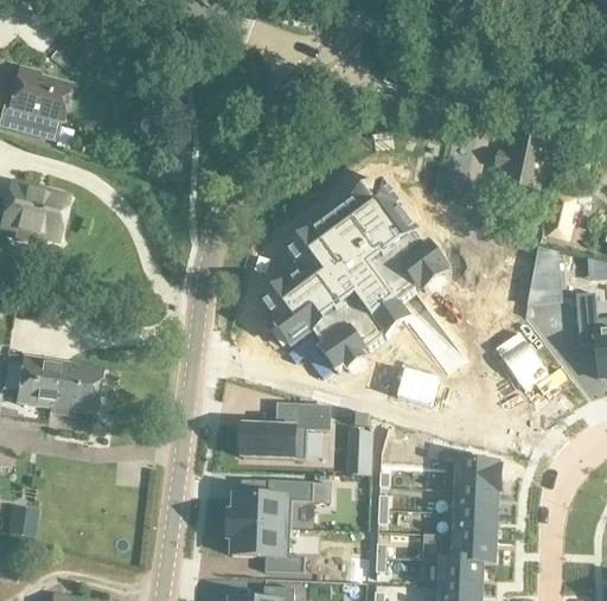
[(20,65),(10,102),(5,101),(0,117),(0,123),(51,138),(57,116),(62,117),(70,84),(37,76),(38,70),(20,65)]
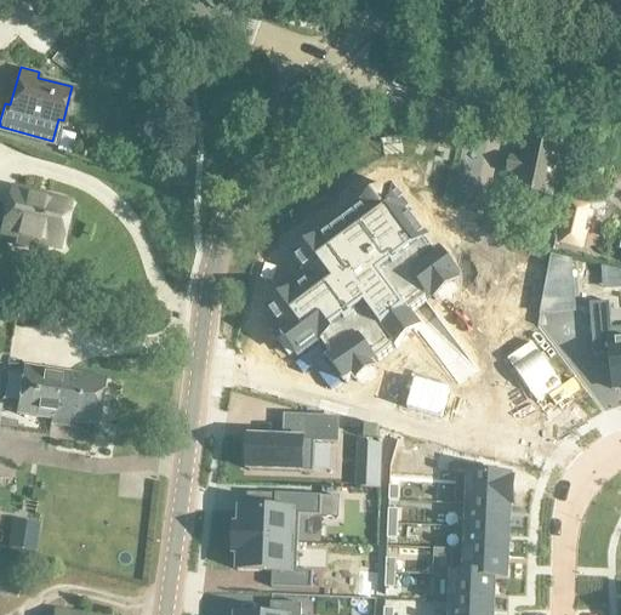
[(505,169),(516,171),(513,186),(551,193),(562,144),(523,137),(519,155),(510,153),(505,169)]
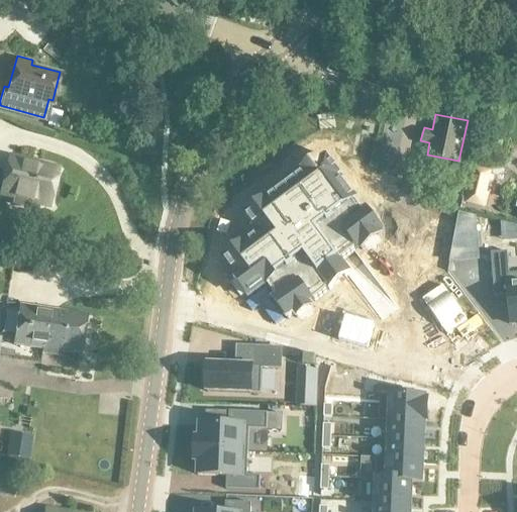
[(342,173),(328,152),(286,181),(268,193),(275,203),(230,233),(243,253),(246,251),(271,287),(268,289),(285,311),(366,253),(354,238),(370,226),(372,229),(391,214),(363,179),(348,189),(338,176),(342,173)]
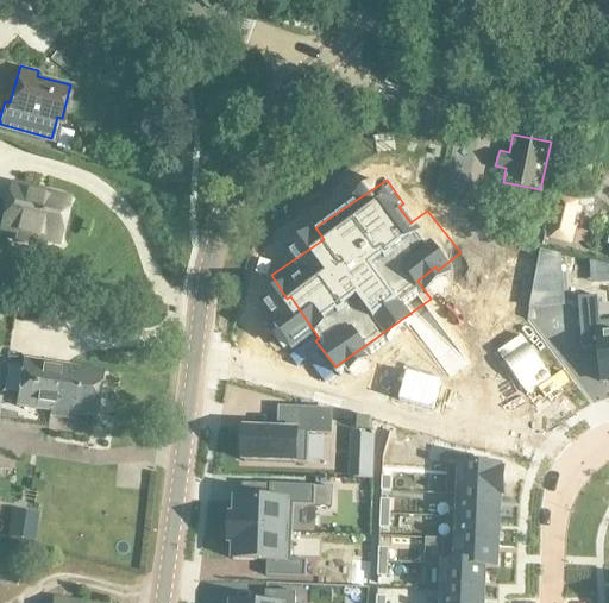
[(68,196),(12,182),(1,224),(57,238),(68,196)]
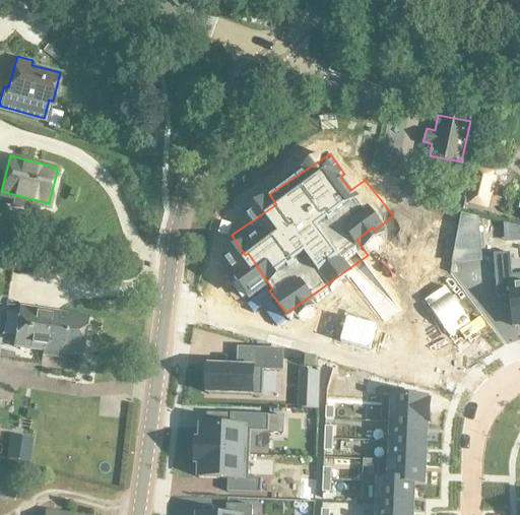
[(475,163),(470,184),(466,199),(486,204),(491,189),(489,189),(494,168),(475,163)]
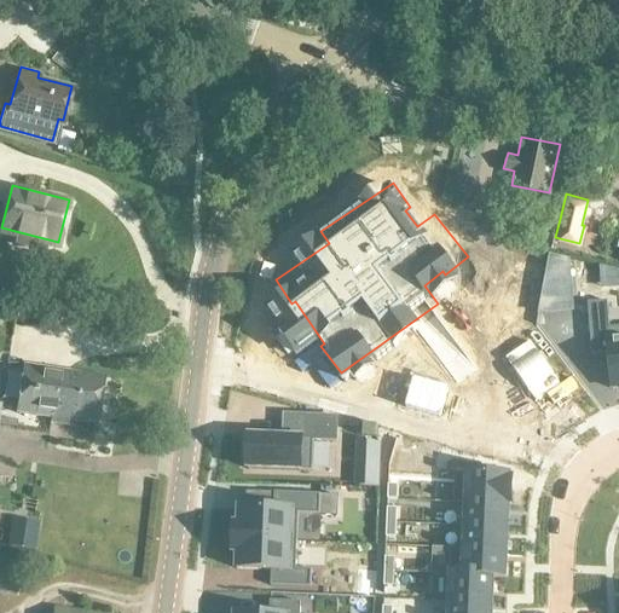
[(548,249),(542,287),(571,284),(570,255),(570,254),(551,250),(548,249)]
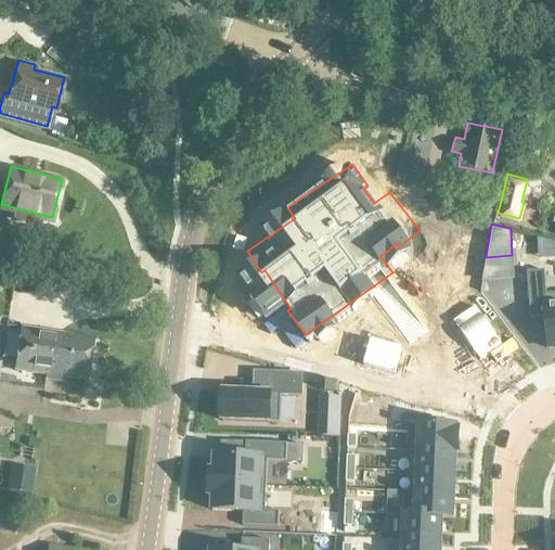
[(549,345),(554,344),(554,290),(546,291),(544,267),(526,268),(530,316),(545,314),(549,345)]
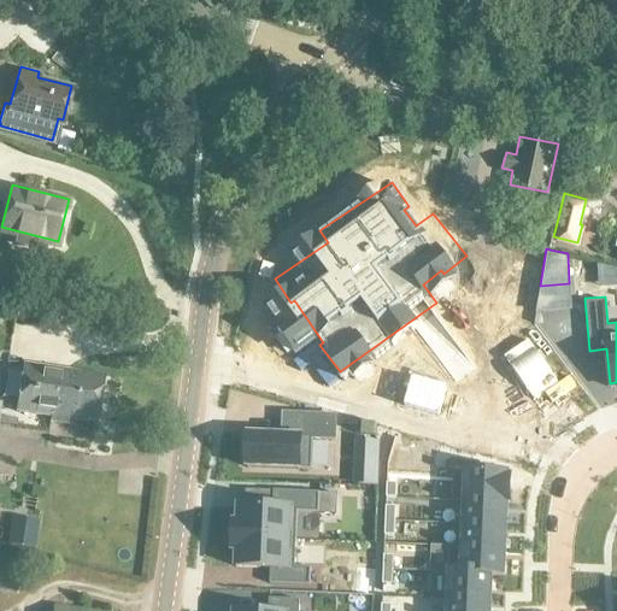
[(0,306),(0,335),(6,336),(10,307),(0,306)]
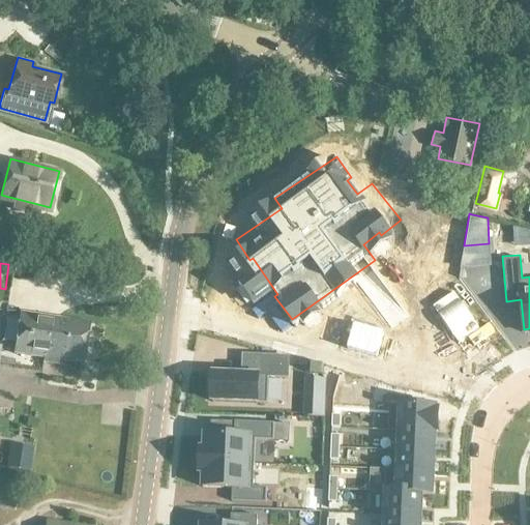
[(12,350),(47,355),(50,339),(58,336),(61,315),(19,308),(12,350)]
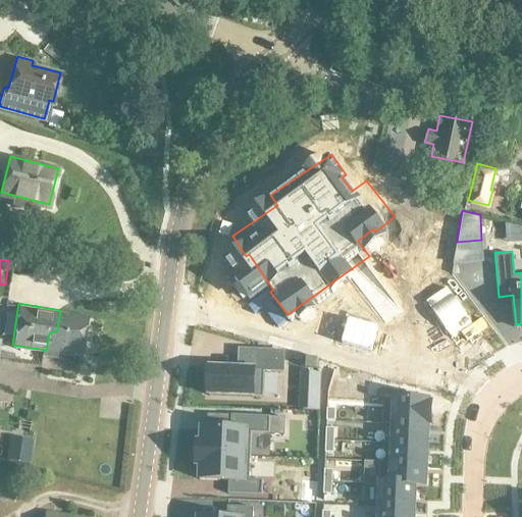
[(49,333),(46,350),(80,355),(87,314),(60,310),(57,330),(49,333)]
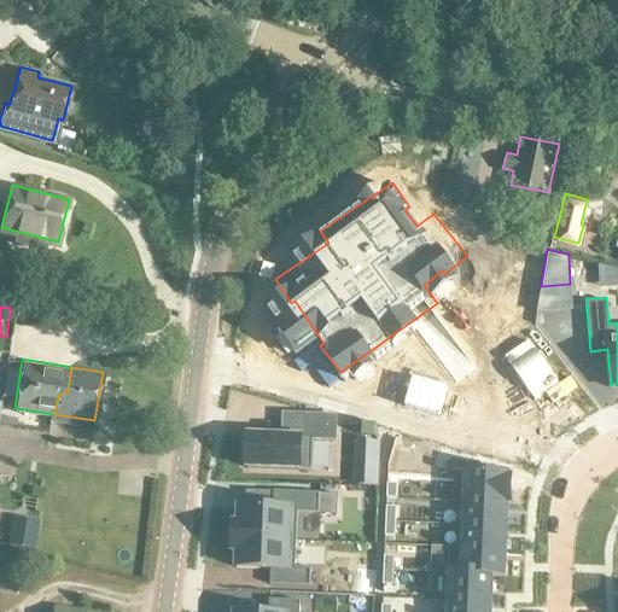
[(244,436),(243,458),(246,458),(246,464),(312,466),(313,433),(248,431),(248,436),(244,436)]
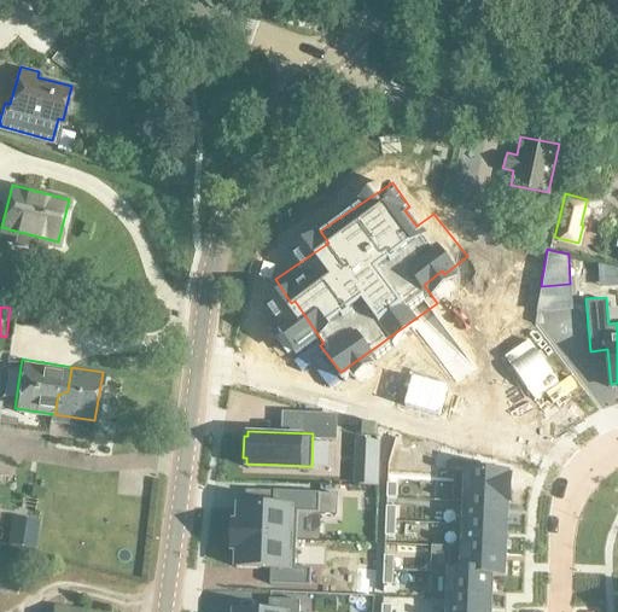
[(378,482),(379,460),(379,437),(356,437),(355,459),(354,482),(378,482)]
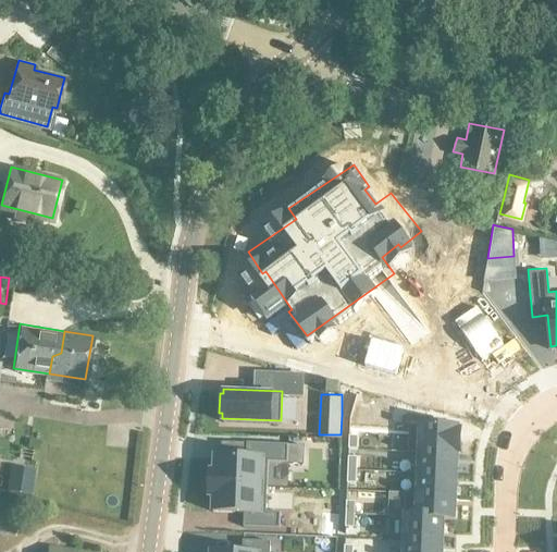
[(411,425),(410,448),(452,449),(453,426),(411,425)]
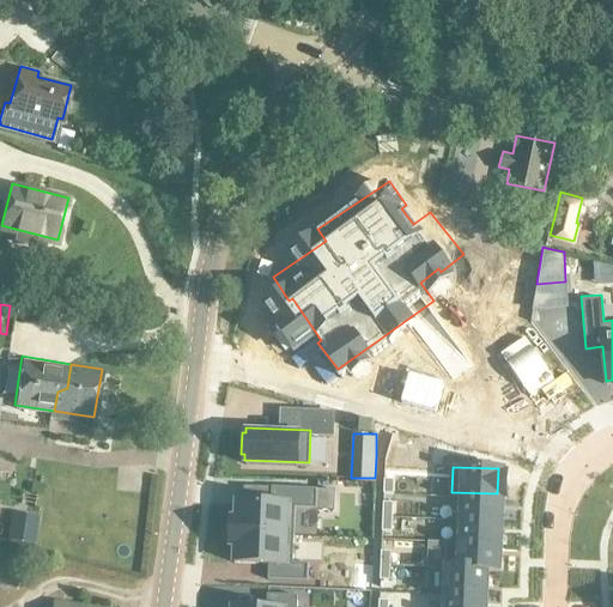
[(383,490),(393,490),(394,475),(383,475),(383,490)]
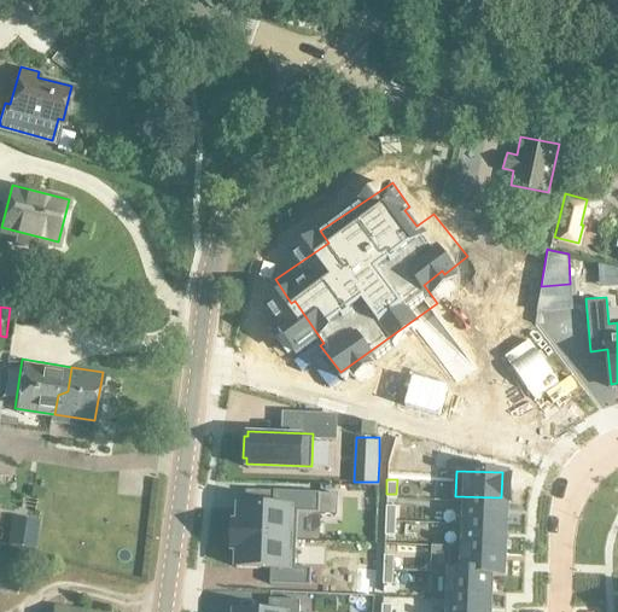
[(234,519),(233,534),(296,536),(319,536),(319,510),(320,489),(274,488),(273,505),(245,503),(238,503),(238,519),(234,519)]
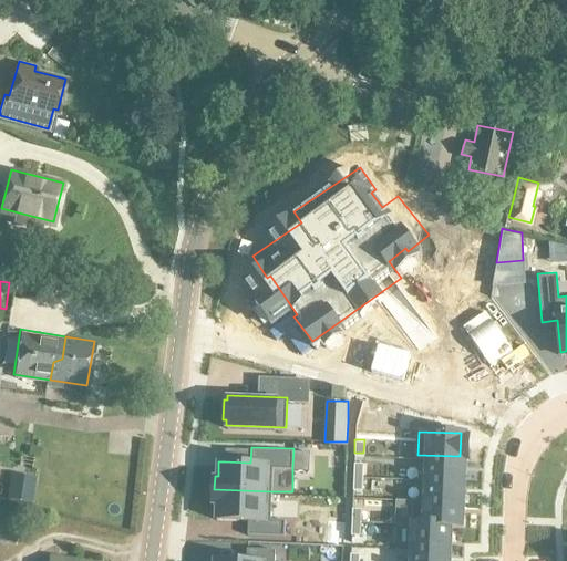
[(419,457),(418,475),(460,476),(461,458),(419,457)]
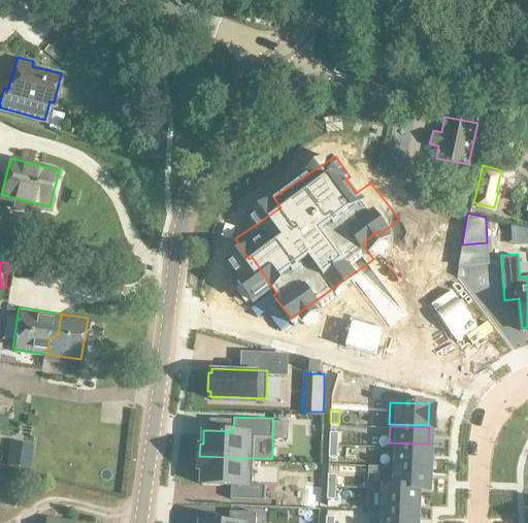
[(337,442),(338,429),(330,429),(329,442),(337,442)]
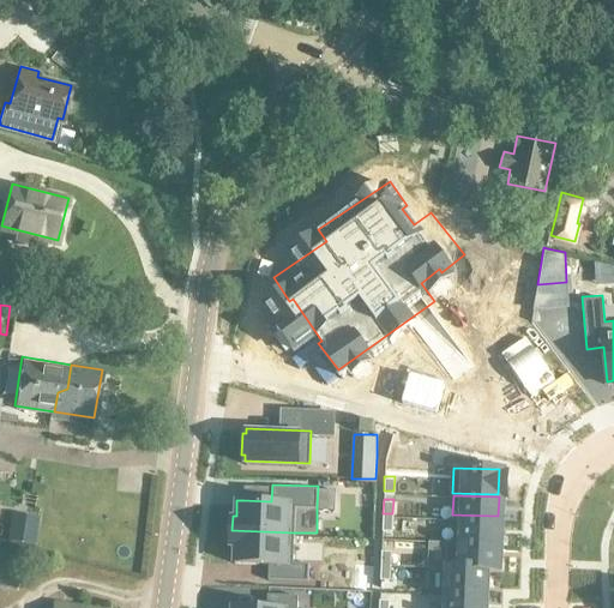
[(392,529),(392,513),(383,513),(383,528),(392,529)]
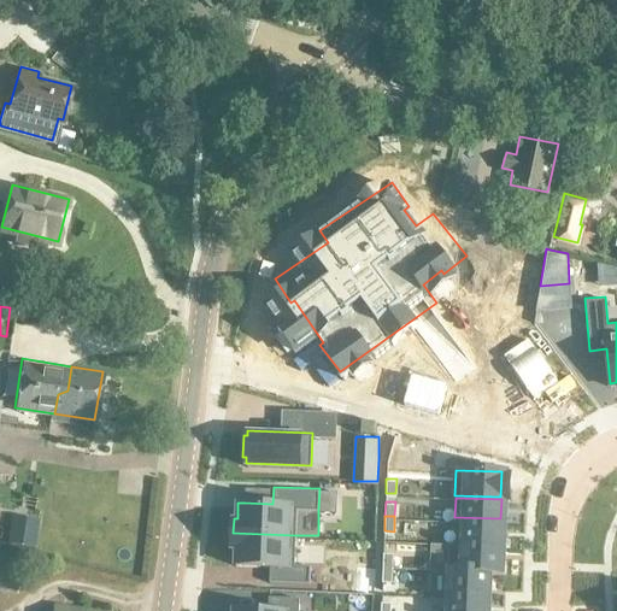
[(456,518),(454,541),(500,542),(500,520),(456,518)]
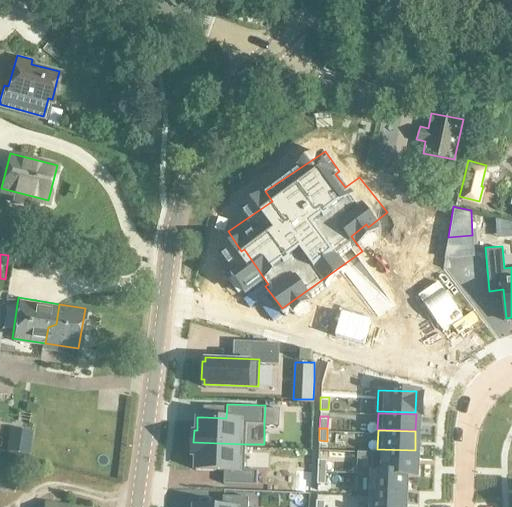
[(193,442),(193,453),(196,454),(195,467),(224,468),(223,481),(257,482),(257,467),(244,467),(245,444),(193,442)]
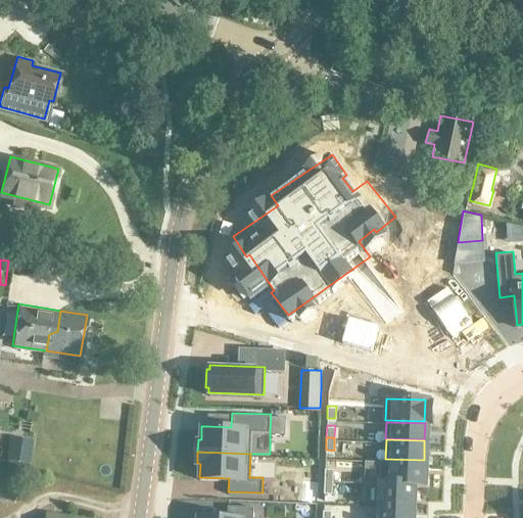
[(386,460),(386,477),(424,478),(424,461),(386,460)]
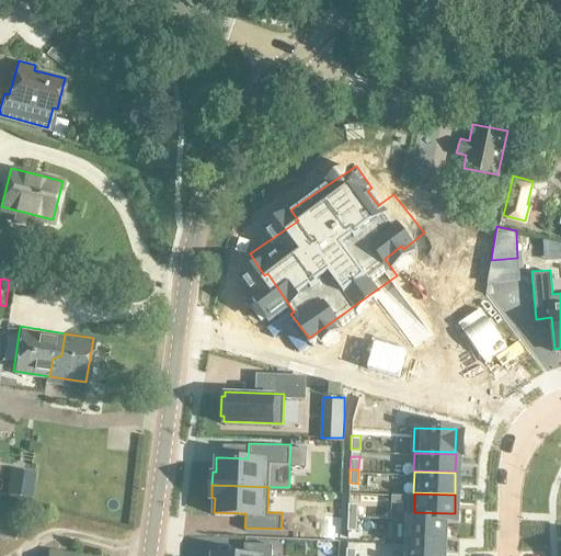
[(348,501),(347,514),(356,514),(357,501),(348,501)]
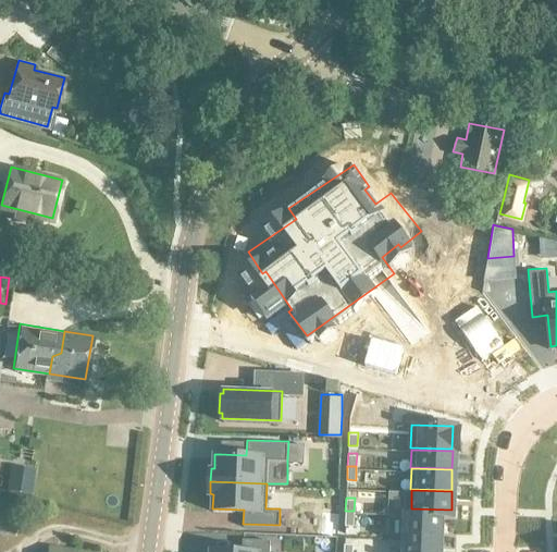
[(0,528),(15,532),(20,513),(0,508),(0,528)]
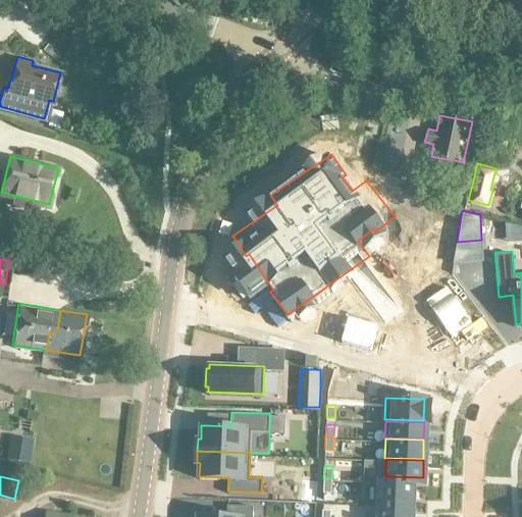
[(331,478),(323,478),(323,490),(331,490),(331,478)]
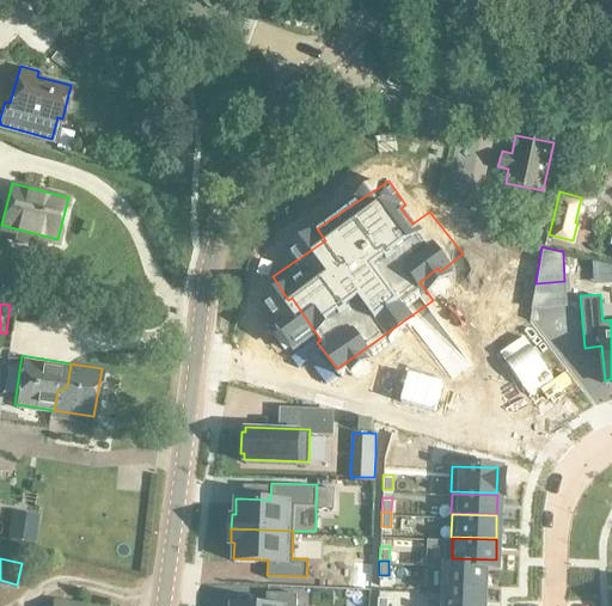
[(433,562),(432,587),(445,588),(483,589),(484,563),(433,562)]
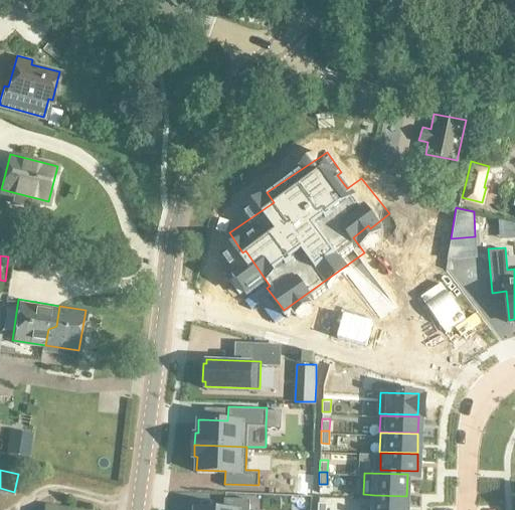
[(374,495),(372,509),(406,509),(407,496),(406,496),(374,495)]
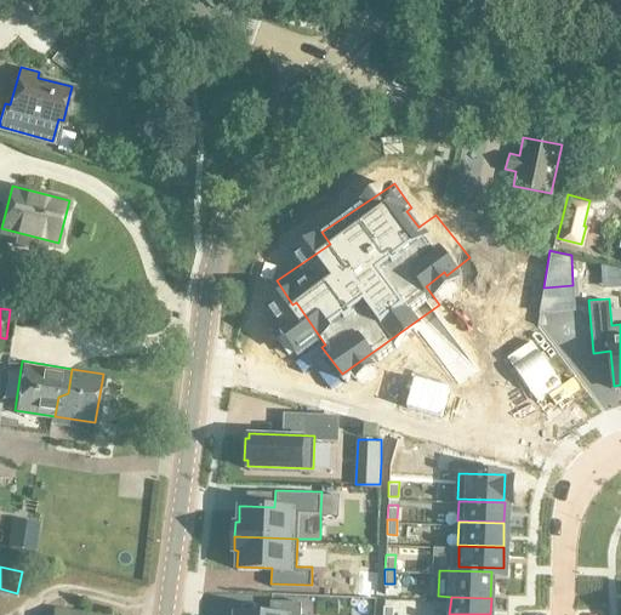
[(237,614),(298,614),(300,602),(272,601),(271,614),(258,614),(238,614),(237,614)]
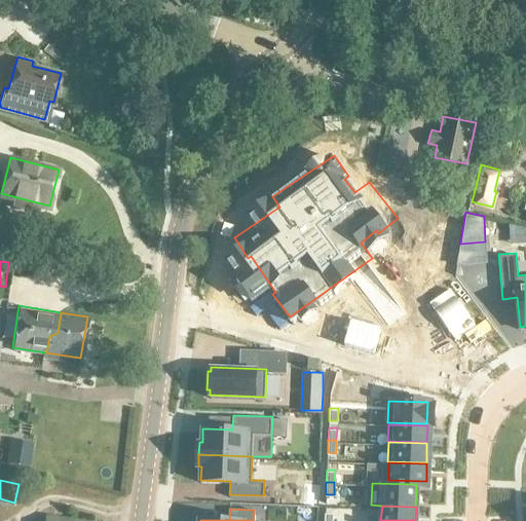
[(324,520),(332,520),(333,512),(325,512),(324,520)]
